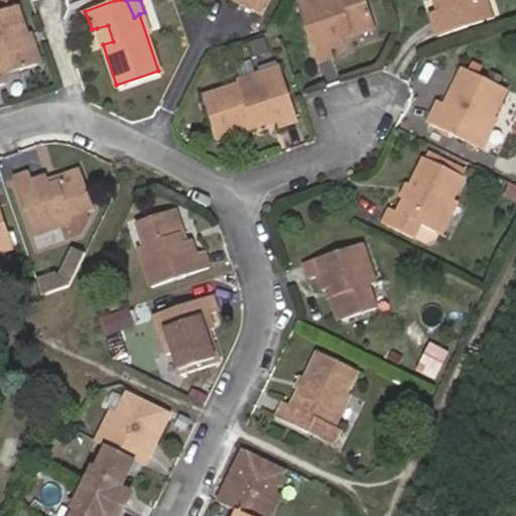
[(242,0),(259,9),(263,0),(242,0)]
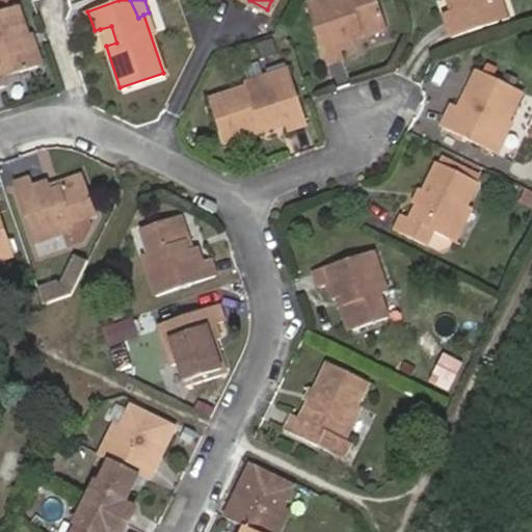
[(353,0),(331,0),(309,7),(328,69),(341,65),(338,54),(352,50),(350,43),(381,31),(371,0),(353,0)]
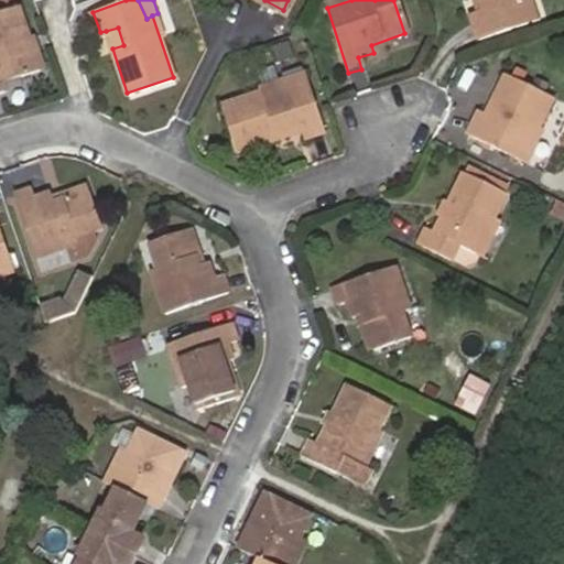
[(475,0),(466,0),(470,11),(478,8),(475,0)]
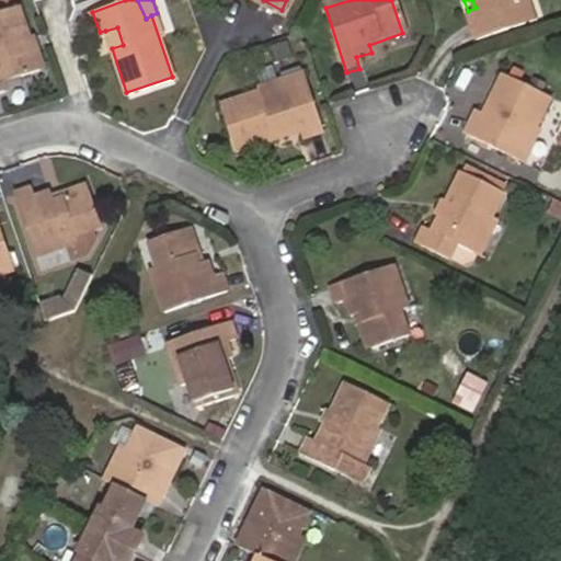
[(472,0),(476,8),(468,11),(465,12),(472,37),(524,22),(516,0),(472,0)]
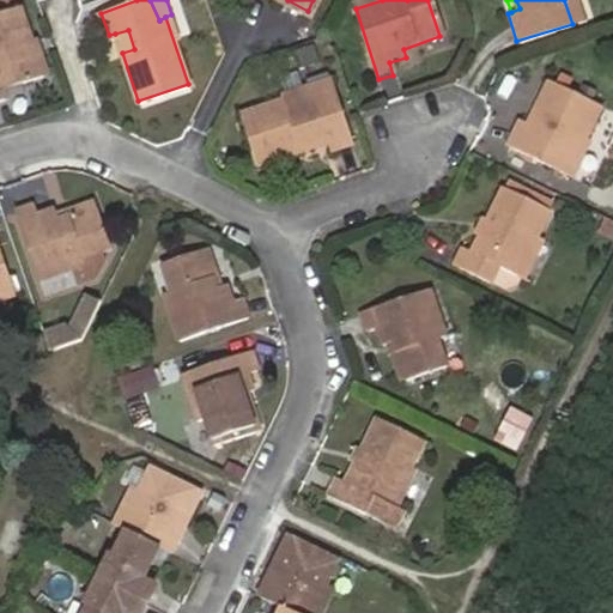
[(572,0),(564,0),(572,24),(581,20),(572,0)]
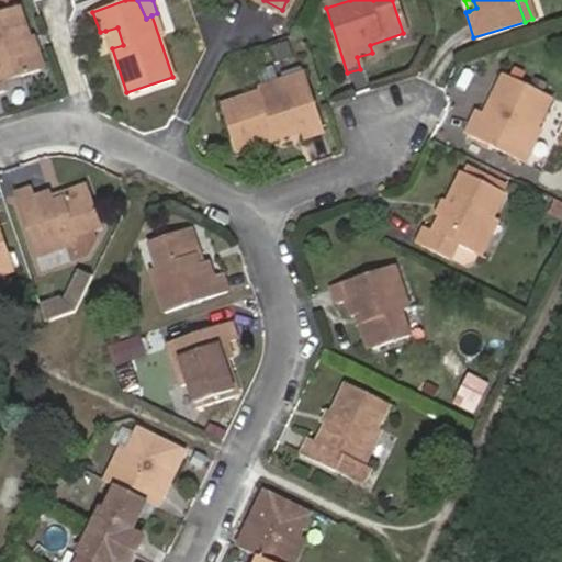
[(10,18),(0,20),(0,82),(26,75),(10,18)]
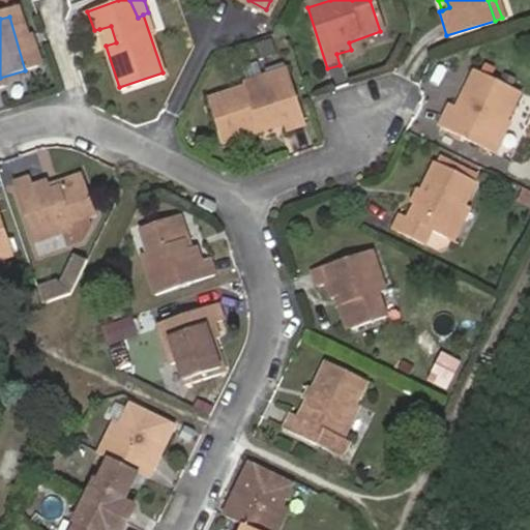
[(111,26),(99,29),(106,46),(116,42),(111,26)]
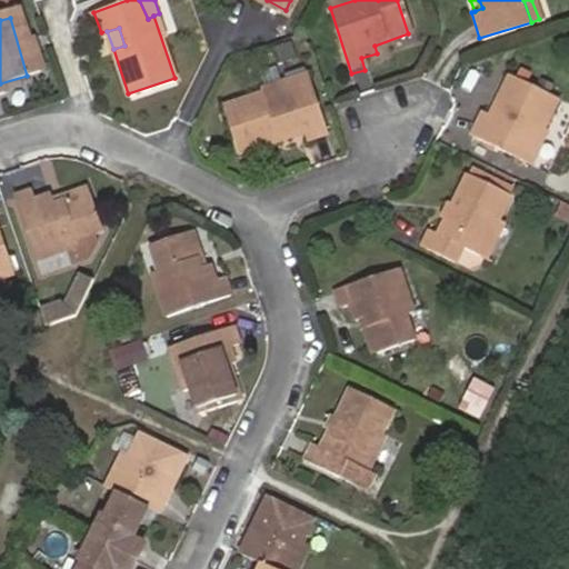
[(285,75),(287,81),(288,88),(310,81),(307,69),(307,68),(285,75)]
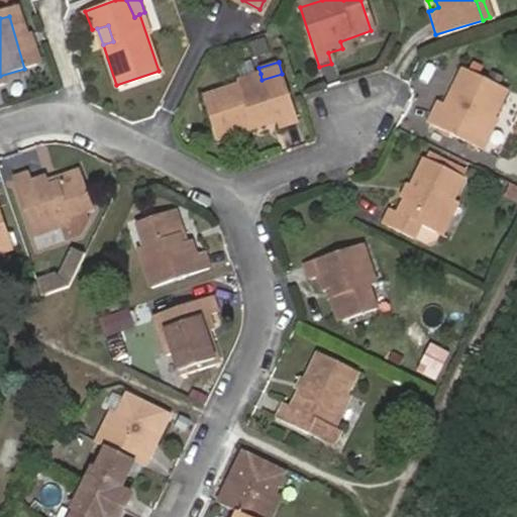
[(425,120),(471,142),(487,108),(493,112),(506,84),(463,62),(444,100),(437,97),(425,120)]
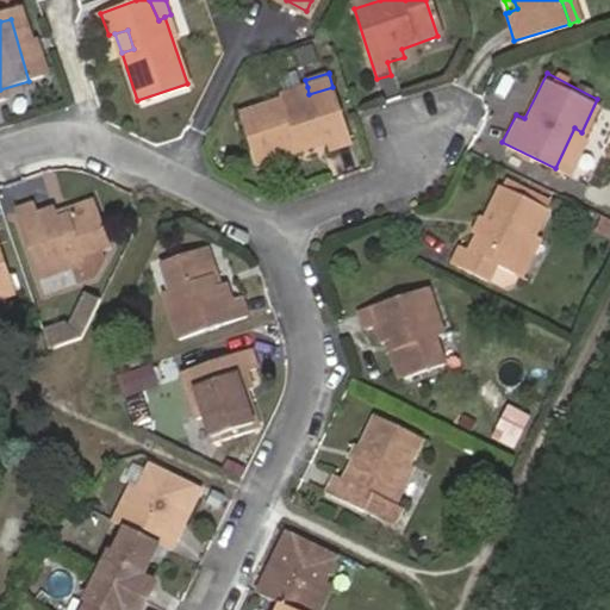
[(309,94),(307,87),(241,107),(256,157),(298,144),(294,136),(313,130),(316,139),(318,147),(349,137),(332,87),(309,94)]
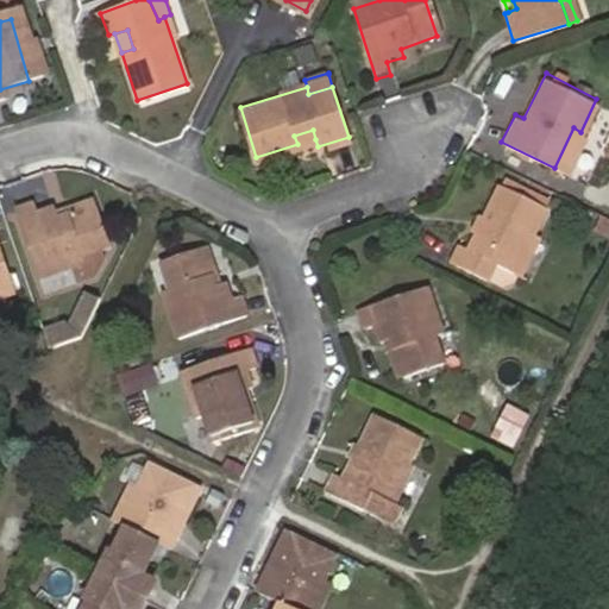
[(573,127),(554,168),(562,171),(581,132),(573,127)]
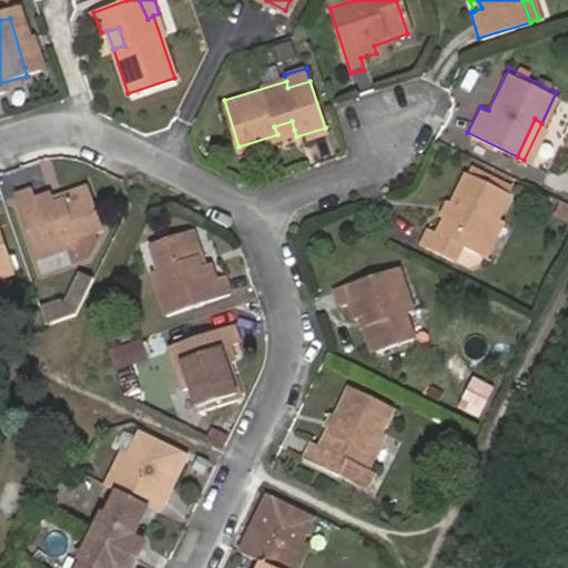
[(274,127),(277,134),(294,130),(292,121),(274,127)]
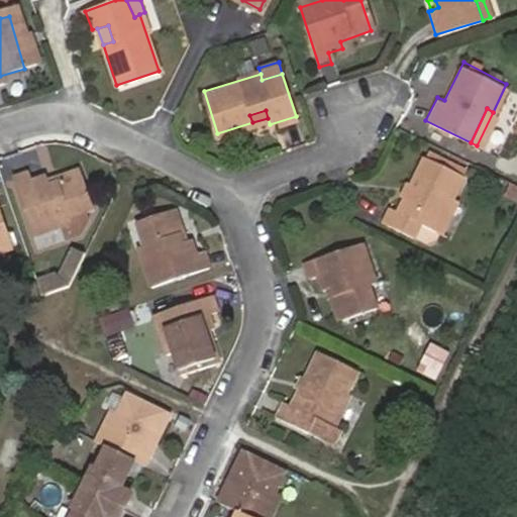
[(426,224),(453,168),(417,150),(390,204),(384,201),(377,215),(406,229),(412,218),(426,224)]
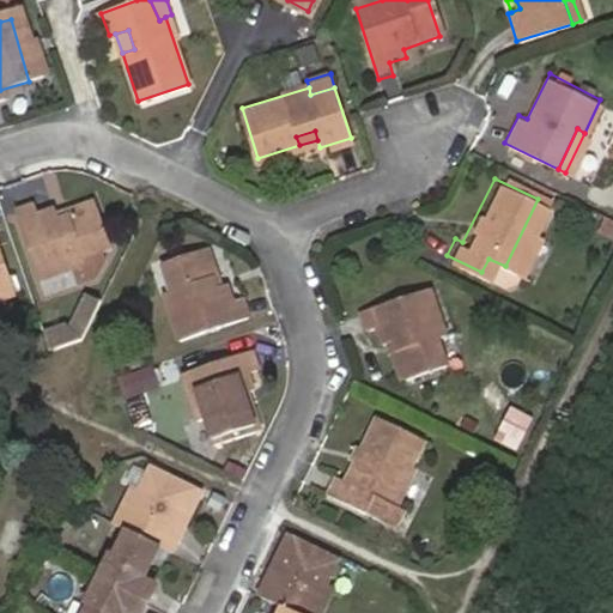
[(95,202),(58,216),(61,226),(98,213),(95,202)]
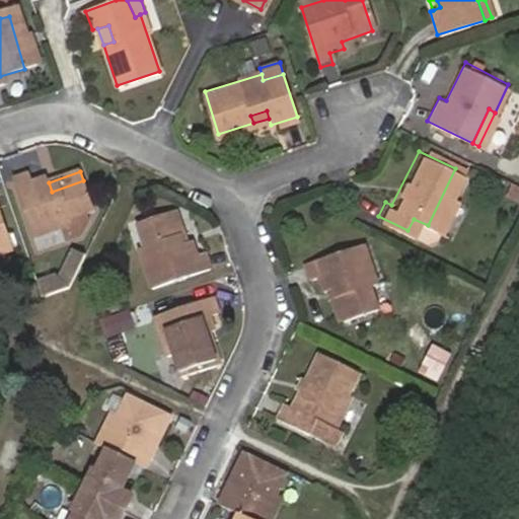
[(52,192),(49,182),(48,178),(30,186),(27,173),(19,176),(40,238),(66,230),(77,226),(75,218),(87,214),(92,212),(83,180),(52,192)]
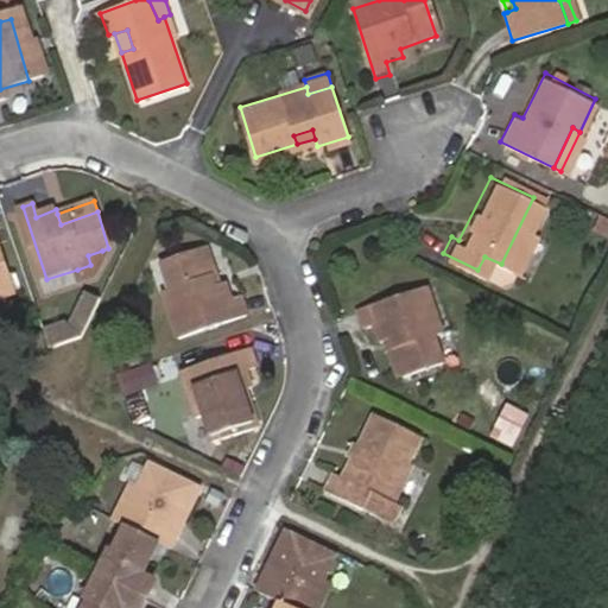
[(607,220),(597,217),(591,234),(607,239),(607,220)]
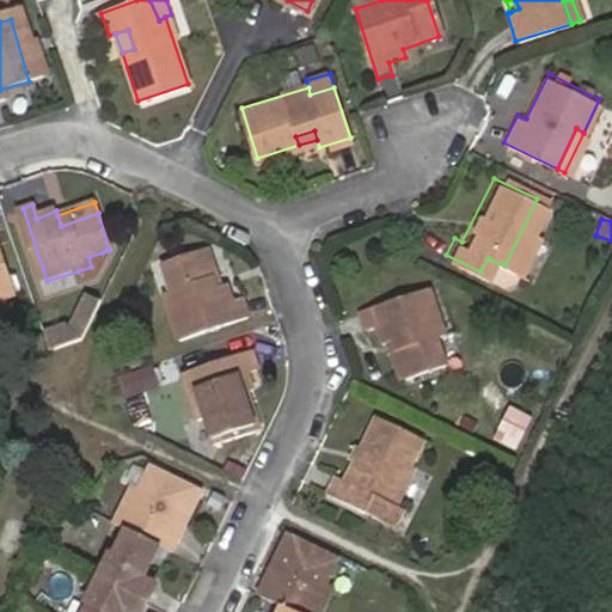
[(209,242),(200,245),(215,288),(225,285),(209,242)]
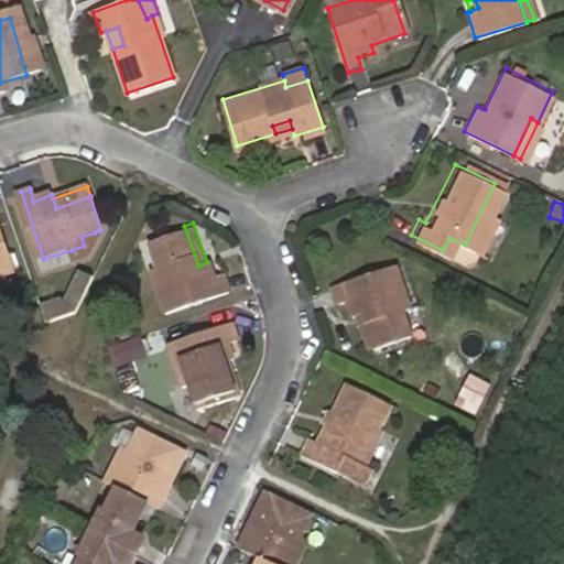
[(198,266),(184,226),(150,237),(158,259),(147,261),(161,310),(225,289),(219,272),(210,275),(207,262),(198,266)]
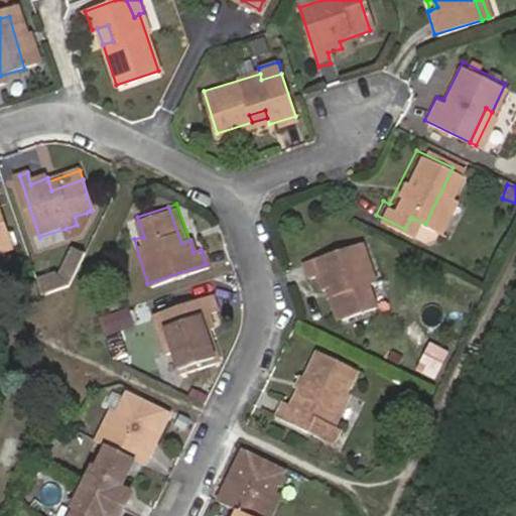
[(77,225),(66,229),(70,241),(86,236),(89,219),(87,213),(75,217),(77,225)]
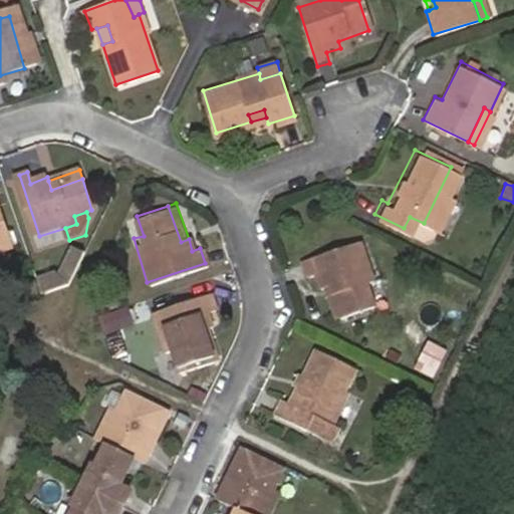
[(355,238),(302,257),(307,269),(313,267),(318,281),(326,278),(338,310),(371,299),(363,278),(369,277),(355,238)]
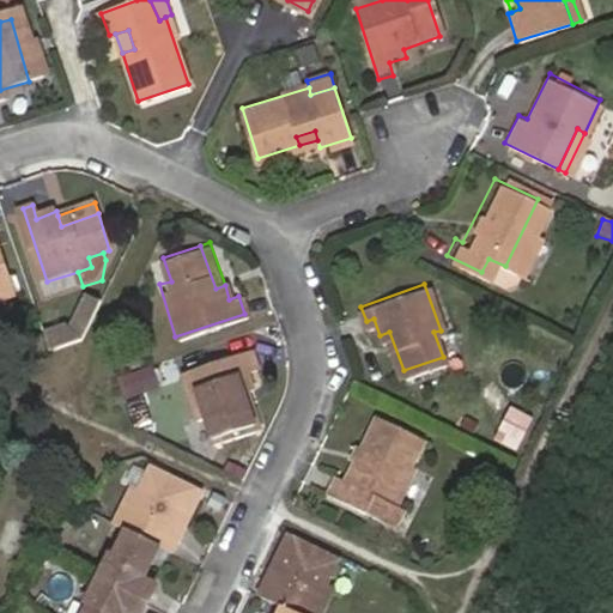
[(65,326),(44,333),(50,351),(78,341),(97,302),(84,295),(66,331),(65,326)]
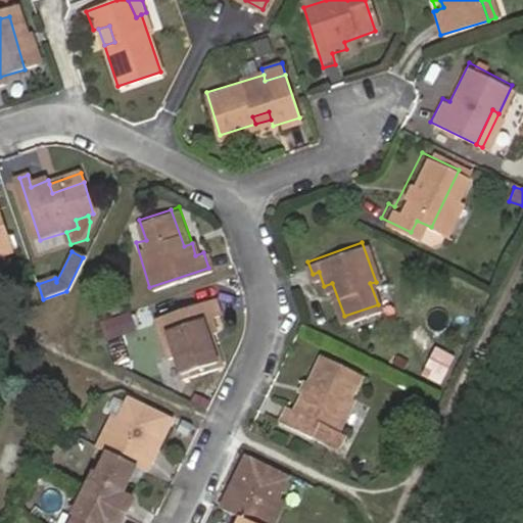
[(200,326),(211,323),(209,308),(215,305),(211,296),(152,318),(165,352),(174,350),(181,373),(211,363),(209,357),(200,326)]
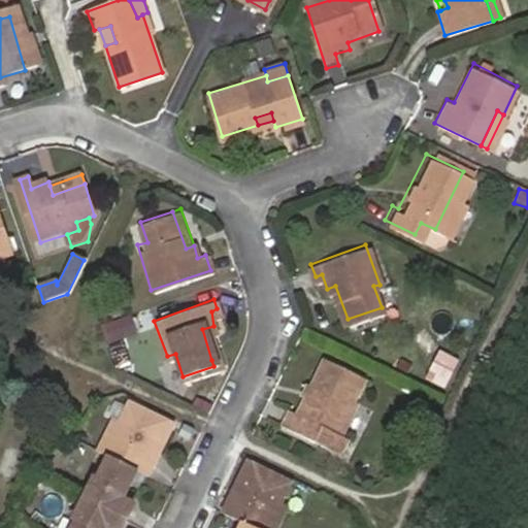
[(99,323),(102,332),(116,328),(111,319),(99,323)]
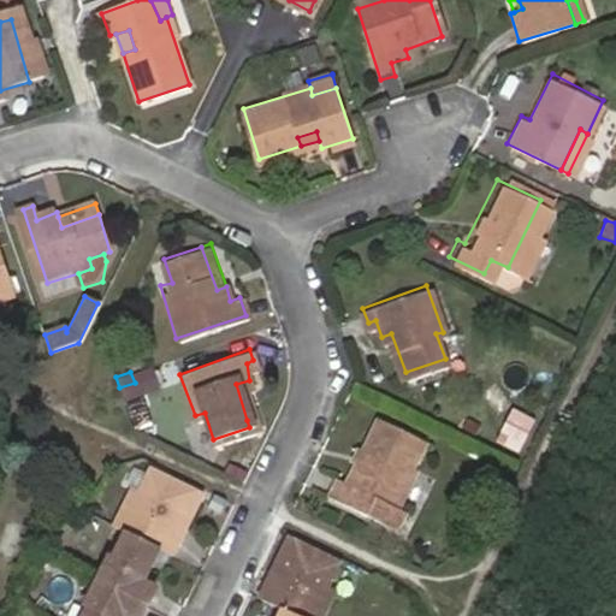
[(261,416),(249,380),(236,384),(247,420),(261,416)]
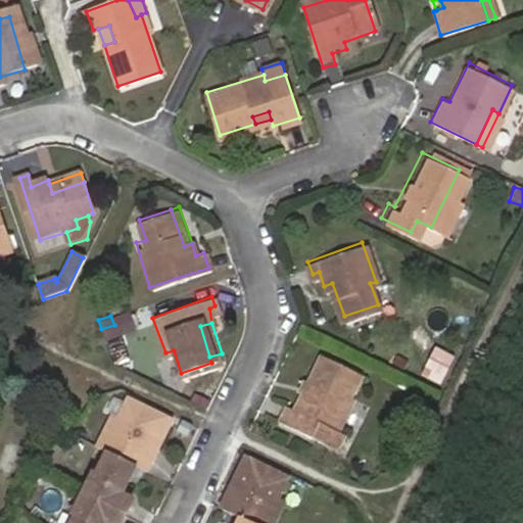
[(420,375),(440,384),(455,354),(433,344),(420,375)]
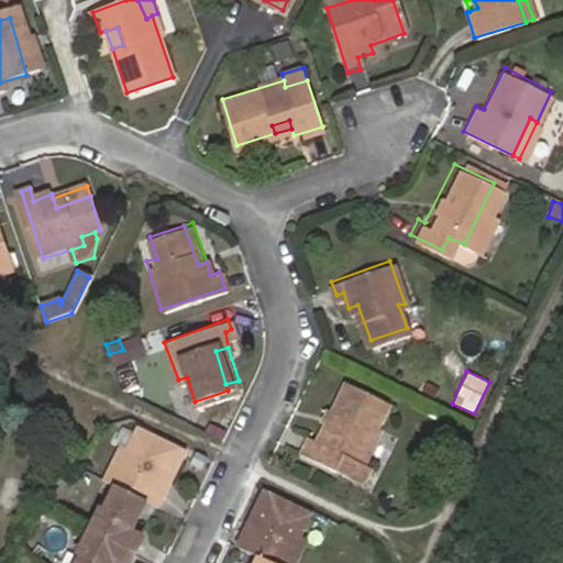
[(386,399),(345,379),(317,435),(304,430),(297,445),(332,463),(340,449),(357,456),(386,399)]
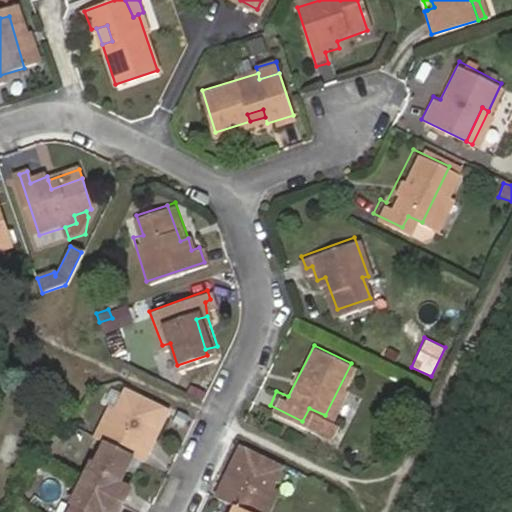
[(106,431),(139,446),(148,450),(169,404),(127,384),(120,400),(112,398),(98,427),(106,431)]
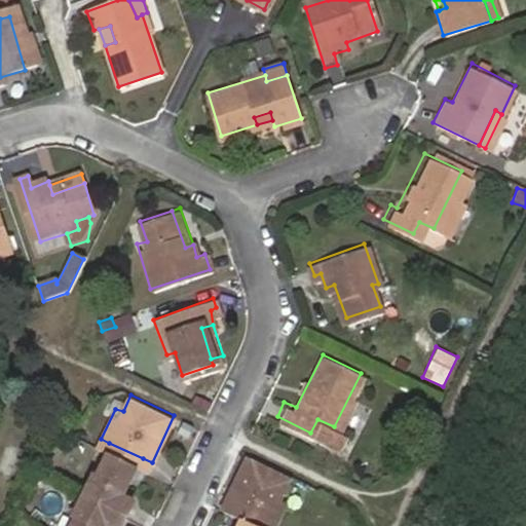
[(127,491),(143,458),(109,443),(95,475),(88,471),(82,485),(126,506),(133,493),(127,491)]
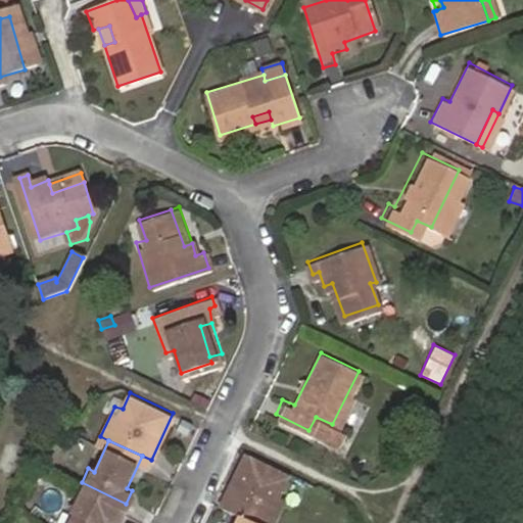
[(245,510),(274,522),(282,522),(294,498),(285,493),(293,474),(250,454),(228,501),(245,510)]
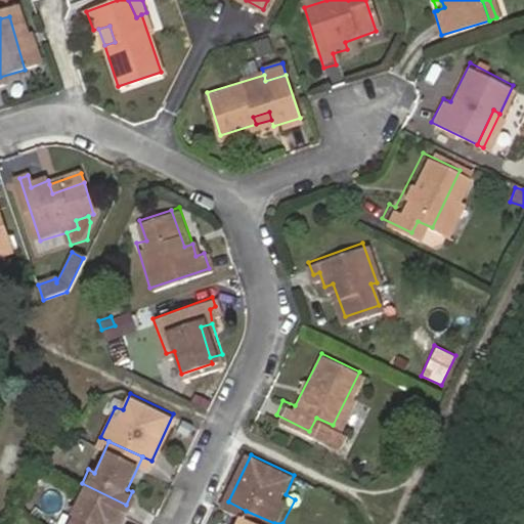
[(126,505),(82,483),(75,496),(81,499),(70,523),(111,523),(114,520),(118,522),(126,505)]
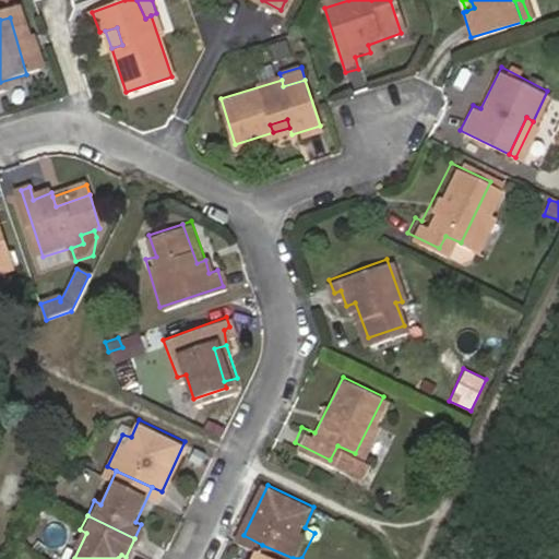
[(146,527),(141,524),(134,538),(140,540),(146,527)]
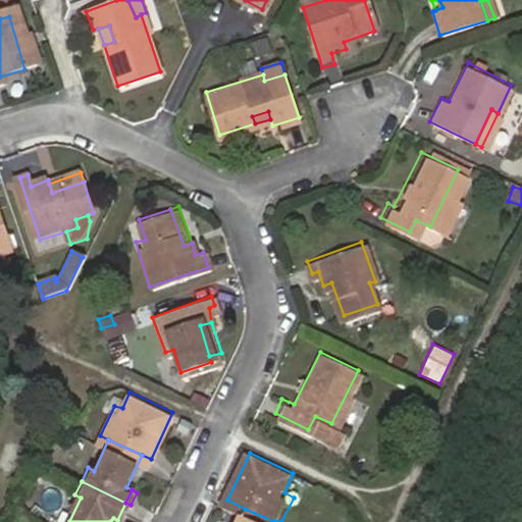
[(121,521),(131,505),(125,503),(117,520),(120,521),(121,521)]
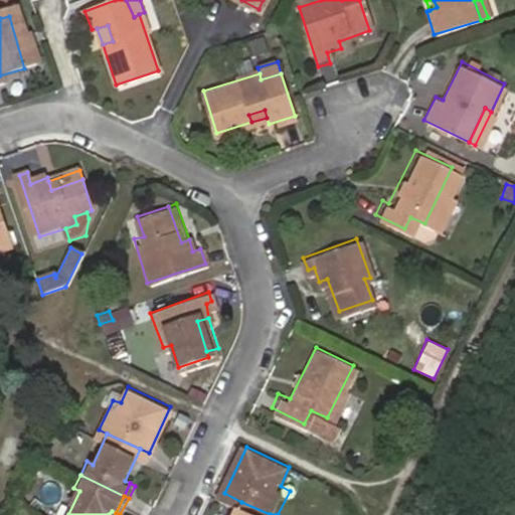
[(270,514),(241,502),(234,514),(270,514)]
